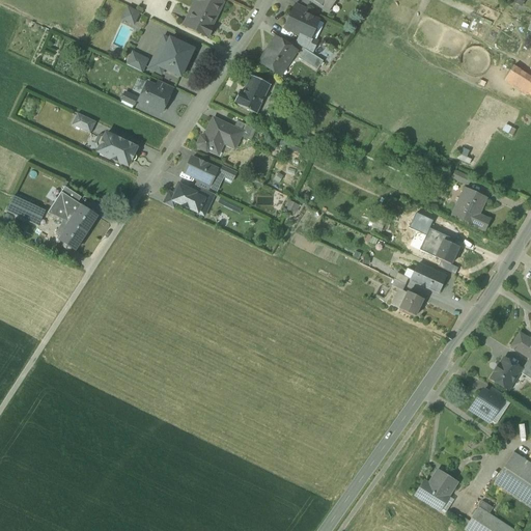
[(223,2),(218,0),(195,0),(195,2),(200,4),(193,18),(190,17),(187,24),(193,27),(193,29),(205,35),(210,27),(211,28),(223,2)]
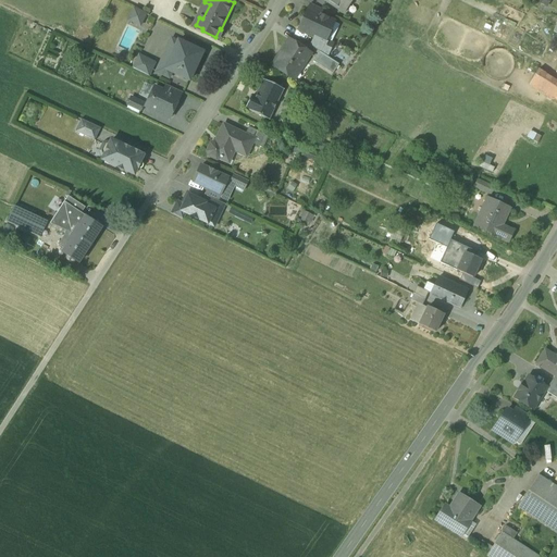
[(350,0),(325,0),(344,12),(350,0)]
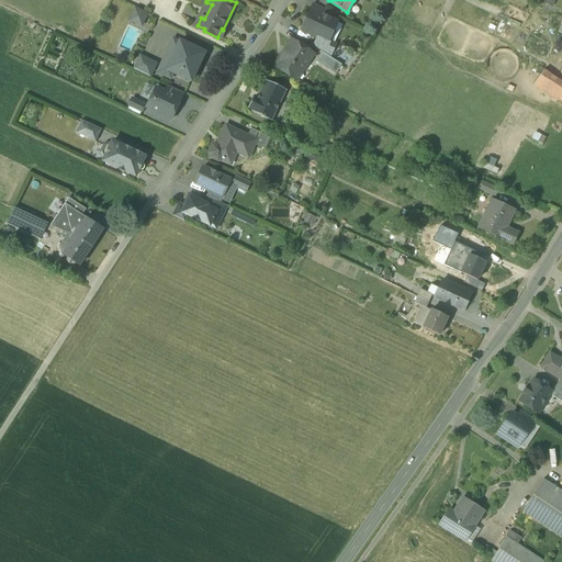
[(326,9),(313,3),(311,9),(324,15),(326,9)]
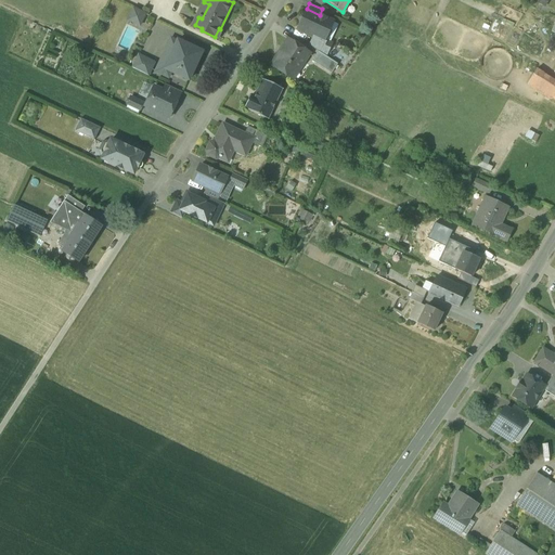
[(320,15),(307,9),(307,10),(298,29),(313,37),(323,41),(324,40),(332,43),(324,39),(333,22),(320,15)]
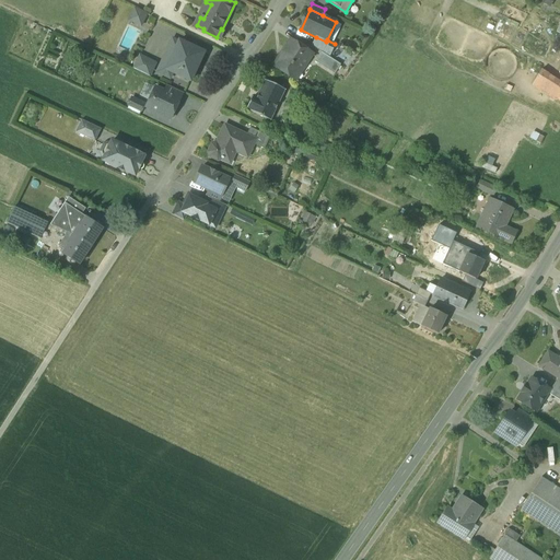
[(147,16),(133,10),(128,22),(140,28),(147,16)]
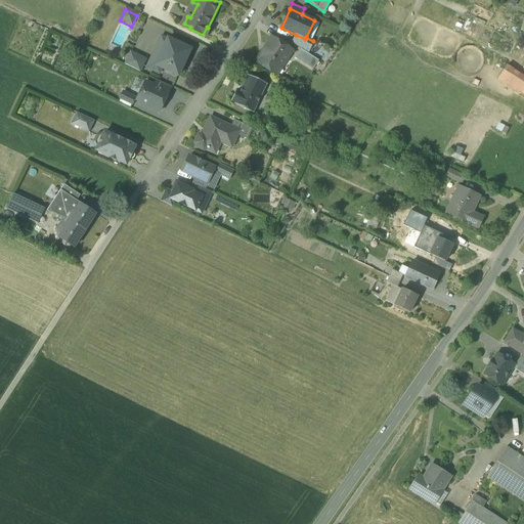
[(305,39),(296,35),(293,43),(300,48),(308,52),(313,41),(306,38),(305,39)]
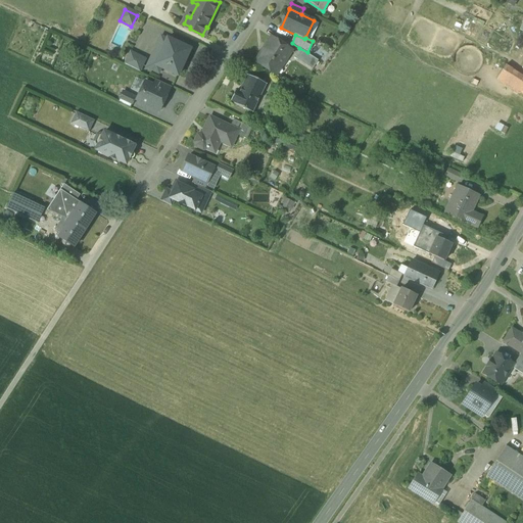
[(291,50),(272,37),(255,61),(276,74),(291,50)]
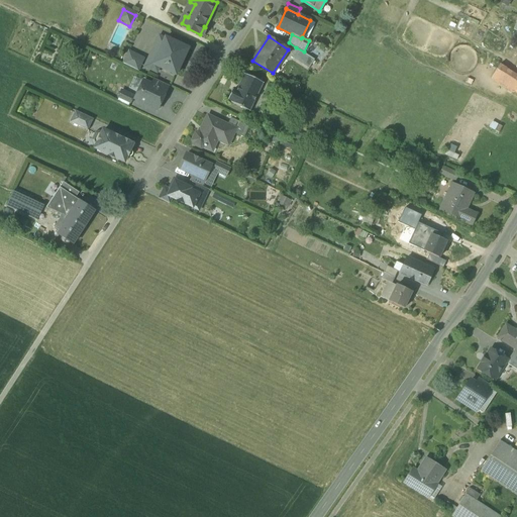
[(188,47),(166,37),(152,63),(152,64),(160,67),(176,74),(181,64),(180,64),(183,58),(188,47)]
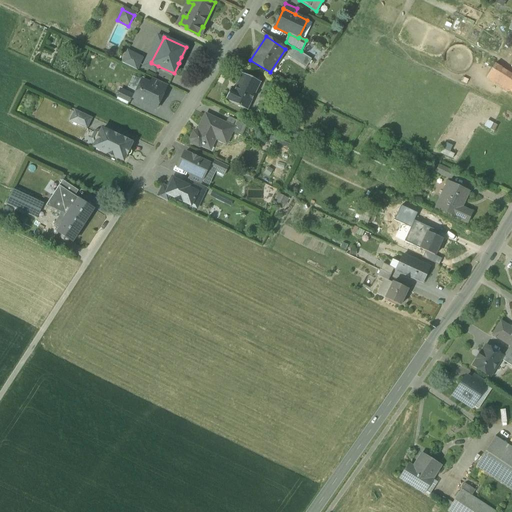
[(301,51),(293,47),(288,55),(306,67),(312,59),(301,51)]
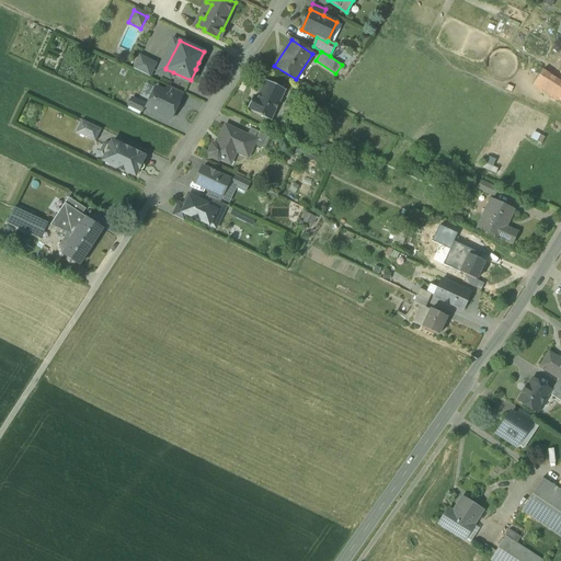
[(157,63),(139,55),(133,69),(150,77),(157,63)]
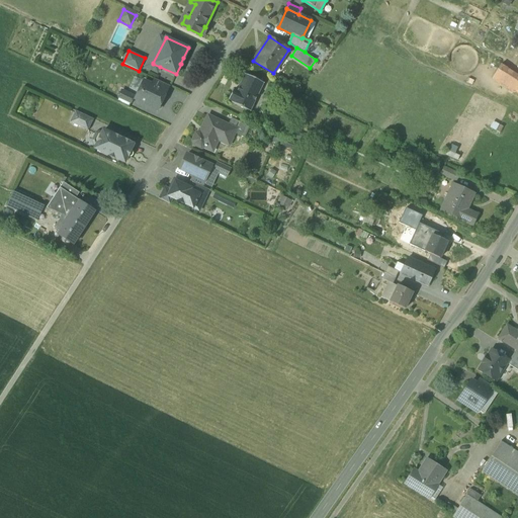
[(160,67),(153,64),(153,63),(148,61),(145,67),(157,72),(160,67)]
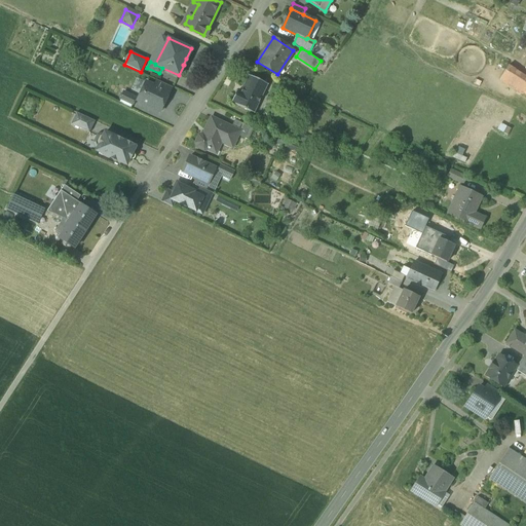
[(525,88),(525,75),(509,65),(500,79),(523,94),(525,88)]
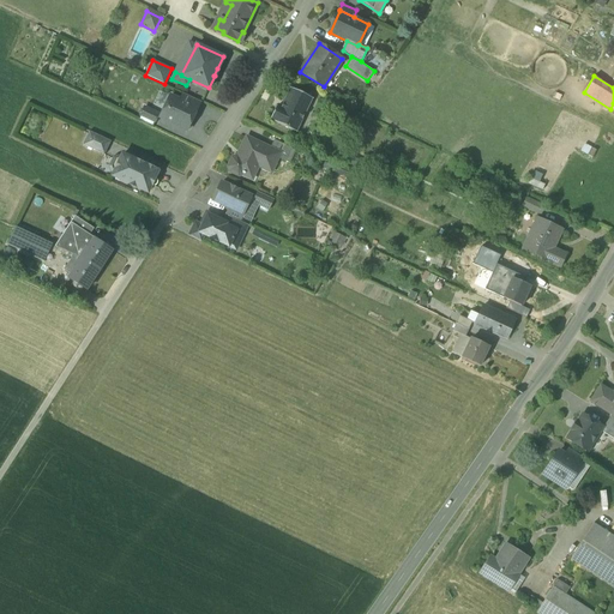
[(313,98),(290,88),(287,96),(308,107),(313,98)]
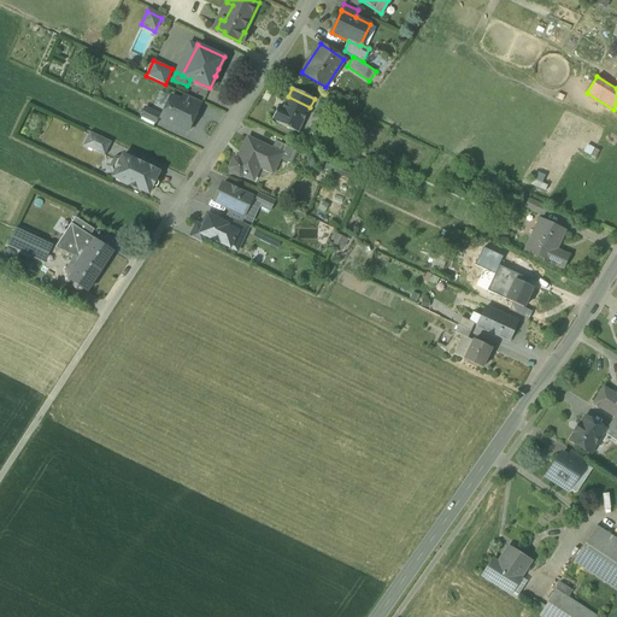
[(201,101),(184,94),(181,100),(181,101),(198,109),(201,101)]
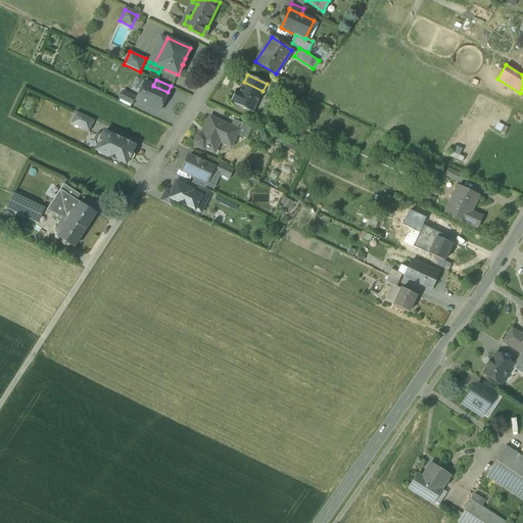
[(153,85),(145,82),(140,92),(143,94),(140,101),(141,101),(142,103),(145,105),(147,104),(158,109),(161,102),(160,100),(162,96),(163,97),(167,96),(168,92),(153,86),(153,85)]
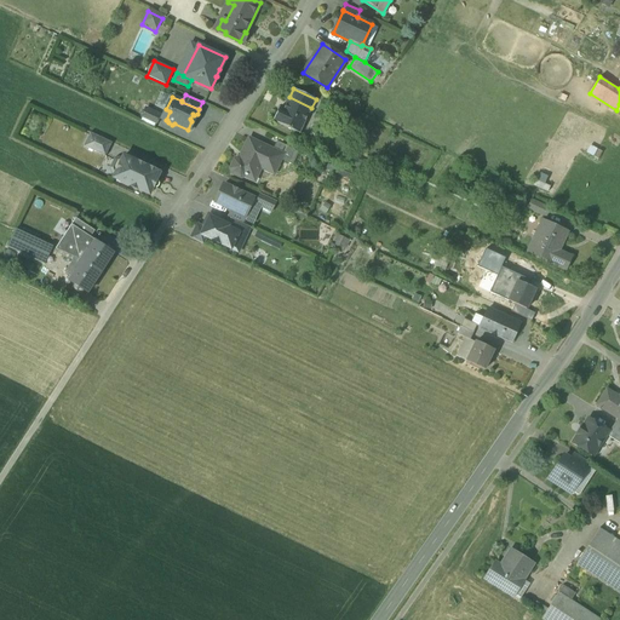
[(311,108),(290,97),(283,109),(279,108),(274,119),(277,121),(277,122),(299,133),(311,108)]
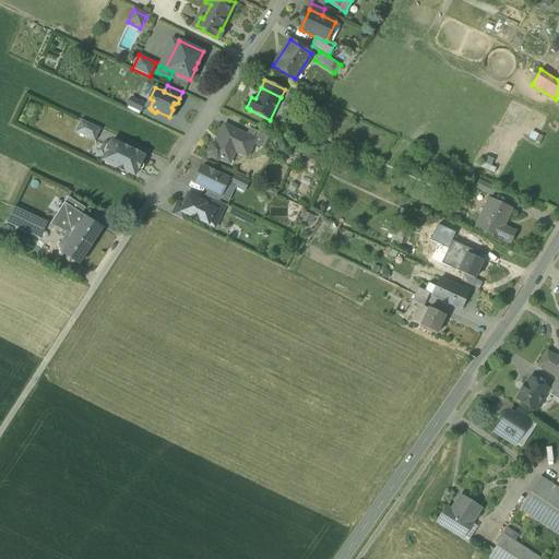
[(144,104),(131,97),(128,106),(141,111),(144,104)]
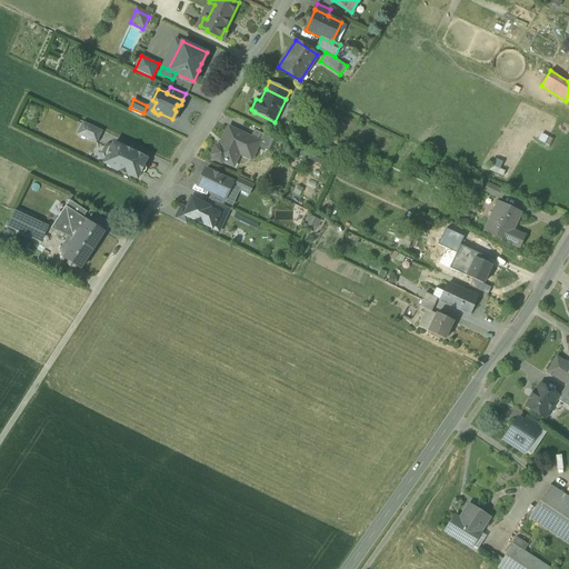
[(102,131),(89,125),(83,137),(97,143),(102,131)]
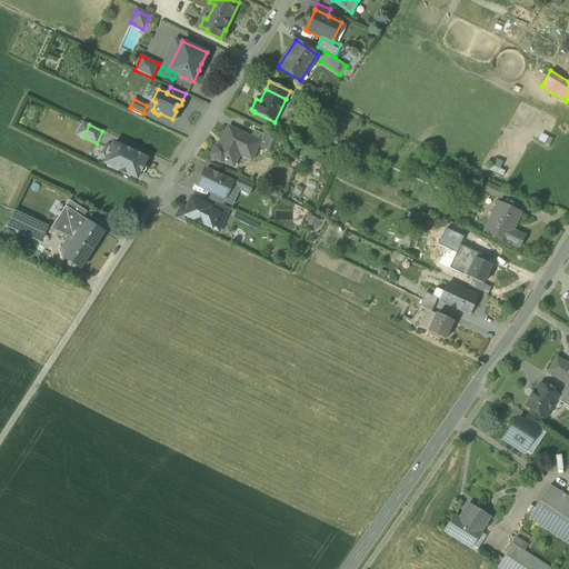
[(250,138),(229,128),(225,136),(226,136),(220,146),(219,145),(216,147),(212,155),(213,158),(221,161),(225,160),(233,165),(239,153),(251,160),(258,146),(259,142),(250,138)]
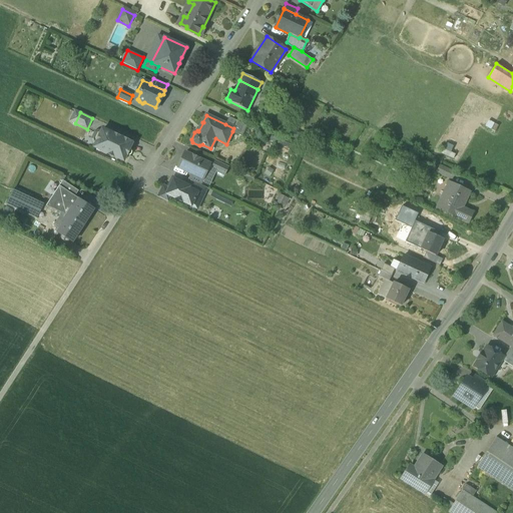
[(247,125),(229,116),(225,124),(233,128),(232,131),(242,136),(247,125)]
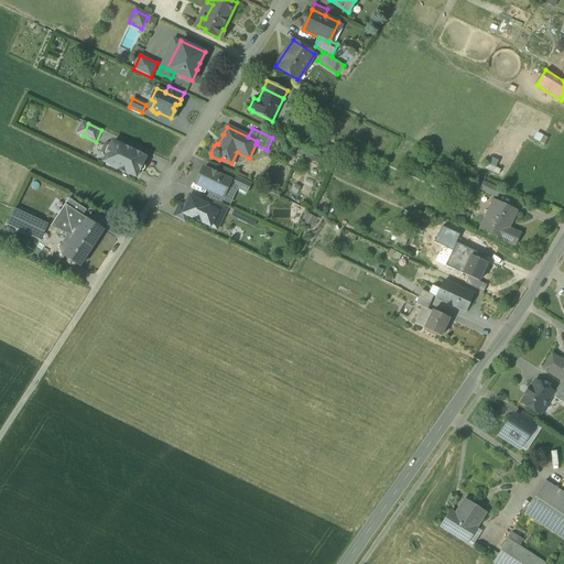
[(144,156),(112,142),(104,161),(105,162),(106,164),(109,166),(112,165),(136,176),(144,156)]
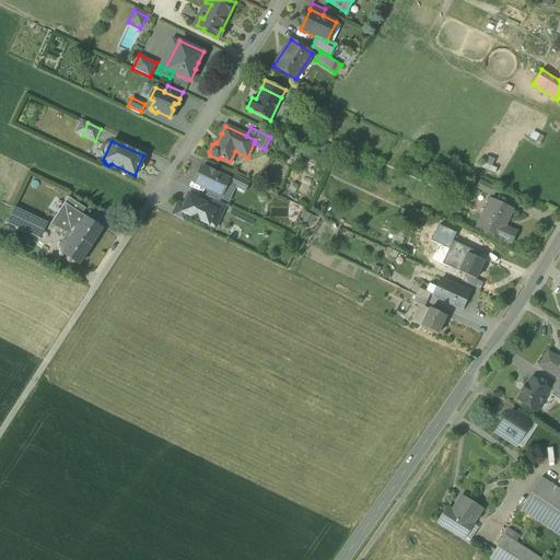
[(229,178),(201,166),(194,182),(209,189),(221,195),(229,178)]
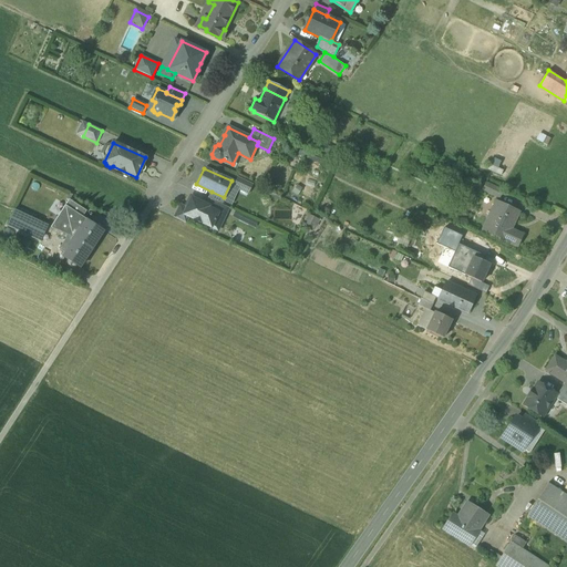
[(253,184),(238,176),(234,186),(248,193),(253,184)]
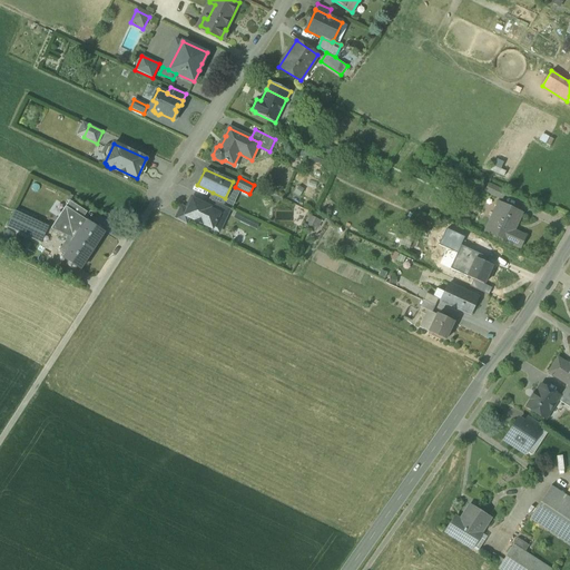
[(507,192),(489,183),(485,190),(502,199),(507,192)]
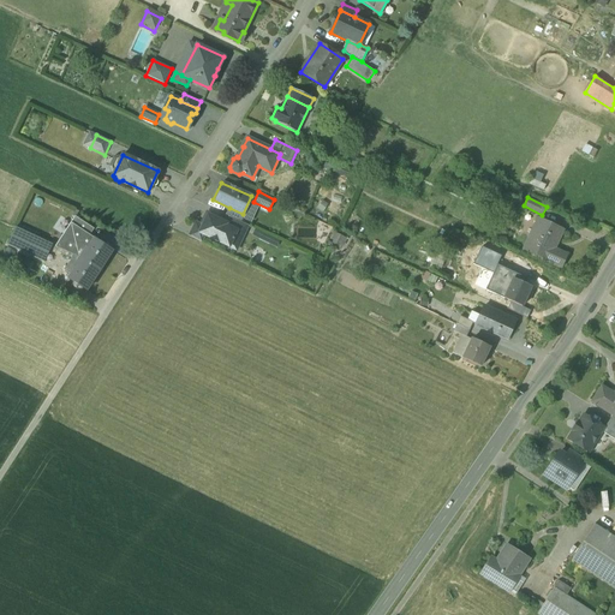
[(243,214),(230,208),(227,215),(230,216),(240,221),(243,214)]
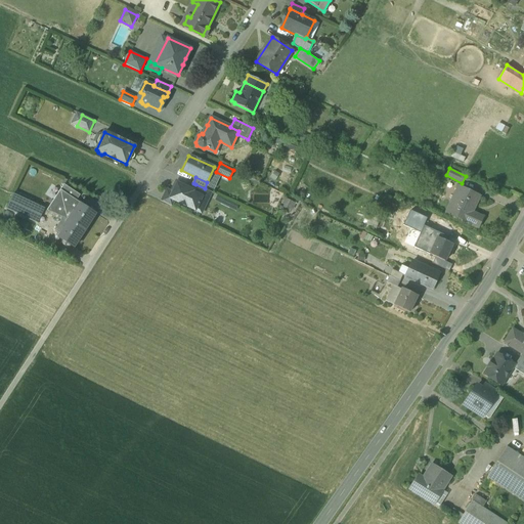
[(192,189),(177,182),(172,191),(169,198),(175,201),(195,210),(199,204),(200,203),(199,203),(202,198),(202,195),(192,191),(193,190),(192,189)]
